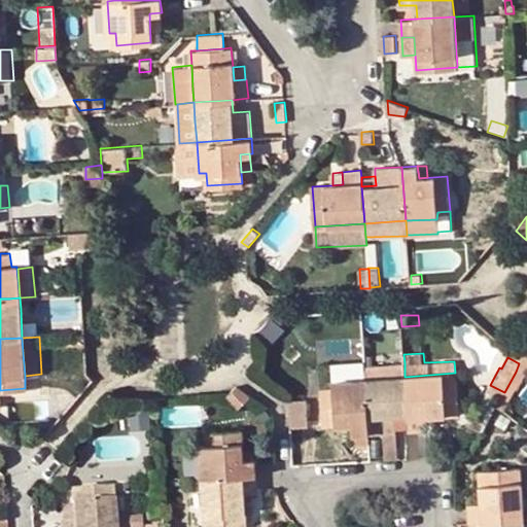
[(365,366),(365,379),(405,377),(405,363),(365,366)]
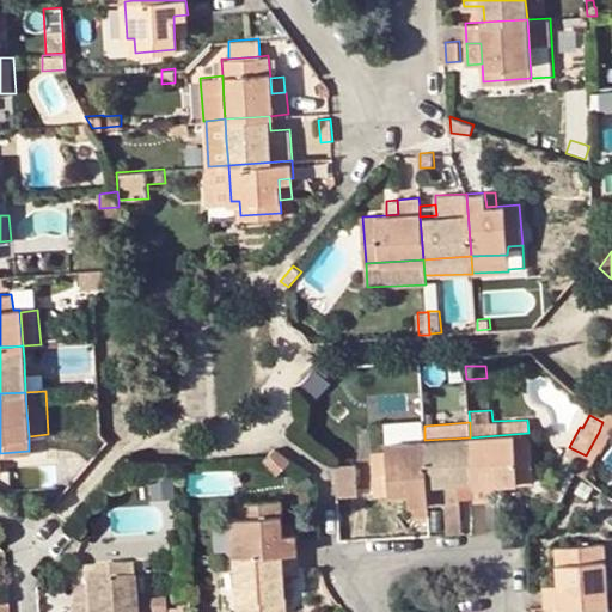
[(609,438),(599,432),(586,456),(577,469),(588,477),(609,438)]
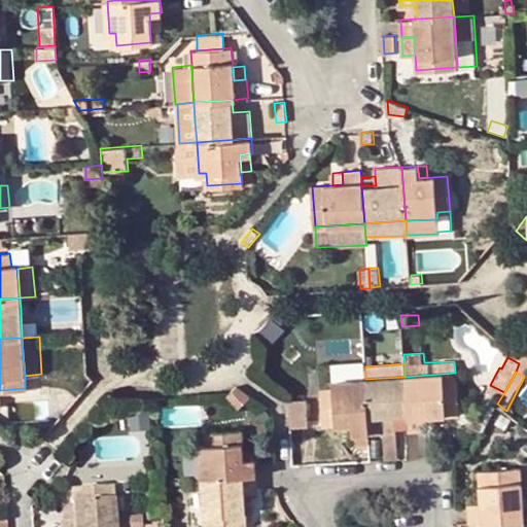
[(405,377),(408,414),(408,422),(409,429),(427,429),(426,416),(457,415),(455,373),(405,377)]
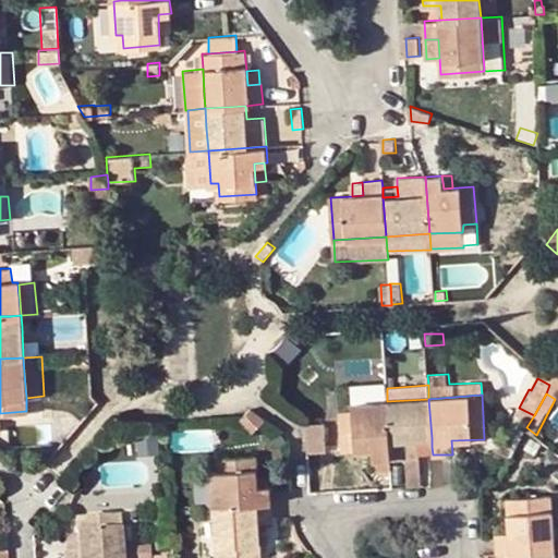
[(387,401),(391,458),(408,457),(420,457),(419,448),(419,439),(432,438),(428,399),(387,401)]
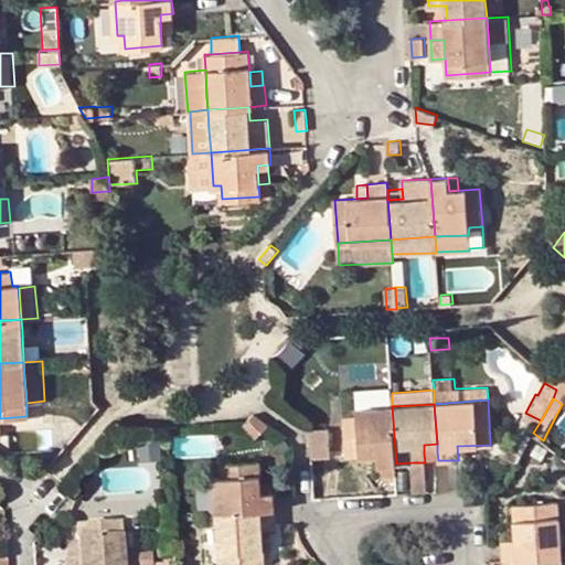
[(377,454),(377,465),(396,464),(392,406),(356,408),(356,415),(344,416),(345,455),(377,454)]
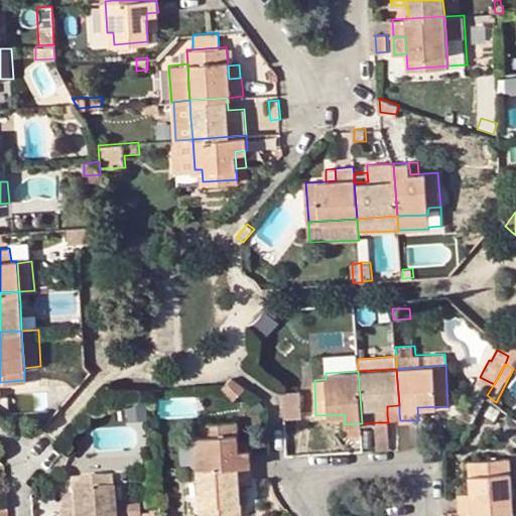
[(246,387),(233,376),(225,384),(222,388),(234,400),(246,387)]
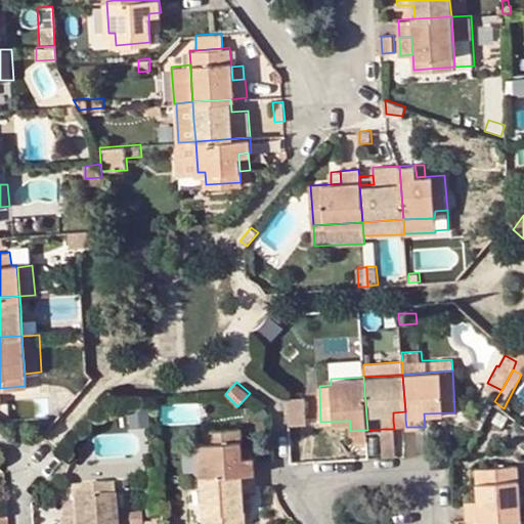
[(485,396),(474,417),(484,422),(494,401),(485,396)]
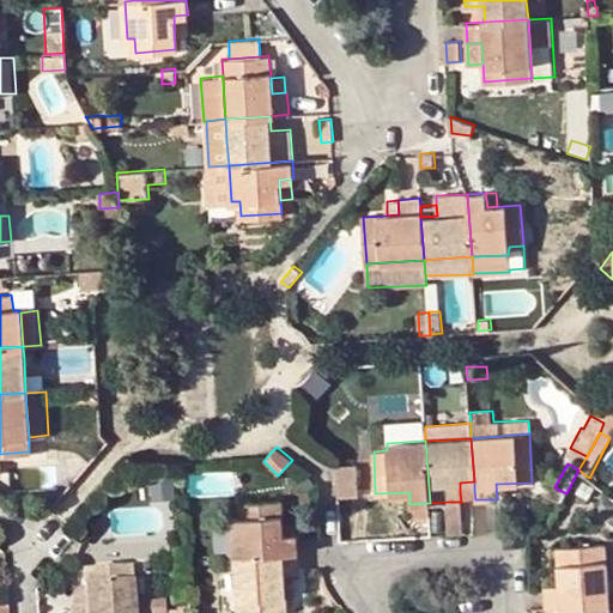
[(360,469),(339,471),(341,502),(362,501),(360,469)]
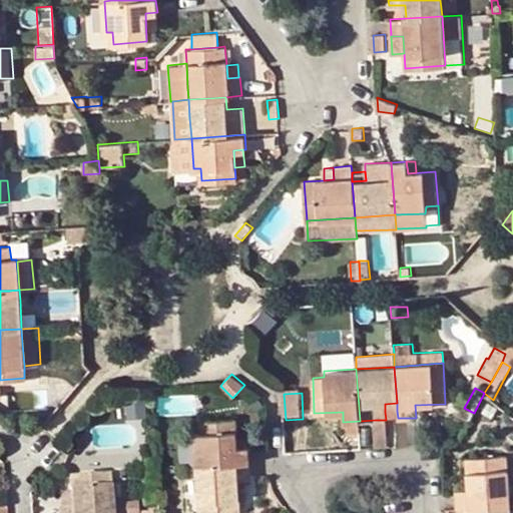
[(499,407),(490,401),(483,411),(493,417),(499,407)]
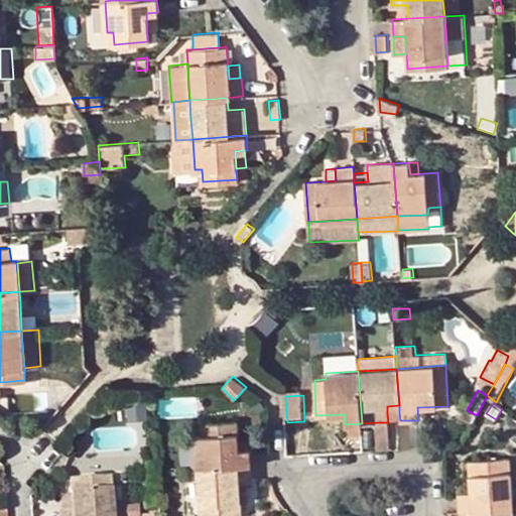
[(399,405),(387,406),(387,414),(399,413),(399,405)]
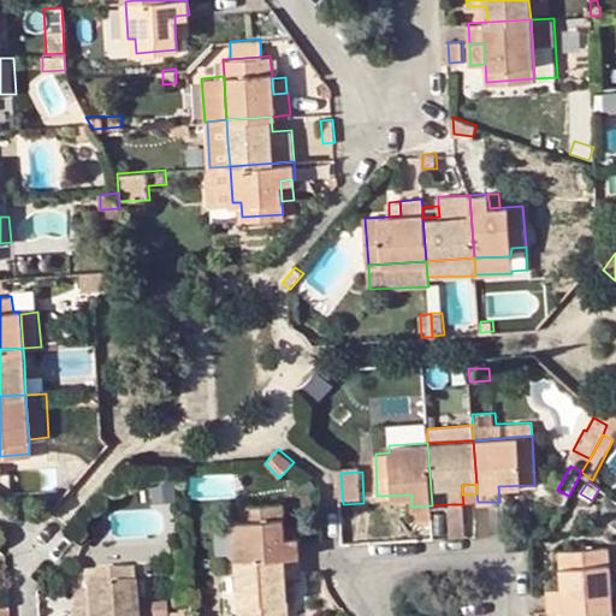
[(232,521),(236,558),(298,555),(297,534),(283,535),(283,503),(240,505),(240,520),(232,521)]
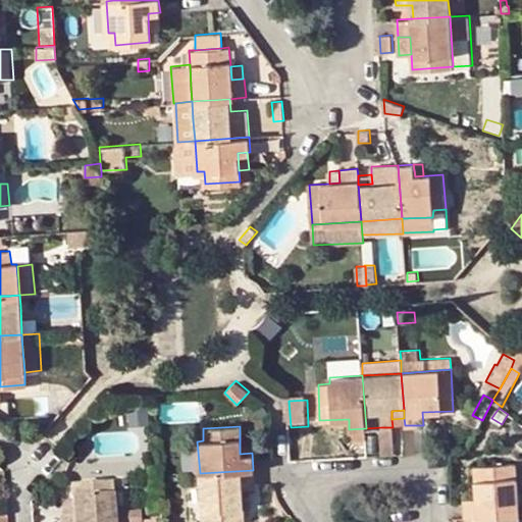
[(393,427),(381,427),(382,454),(394,453),(393,427)]
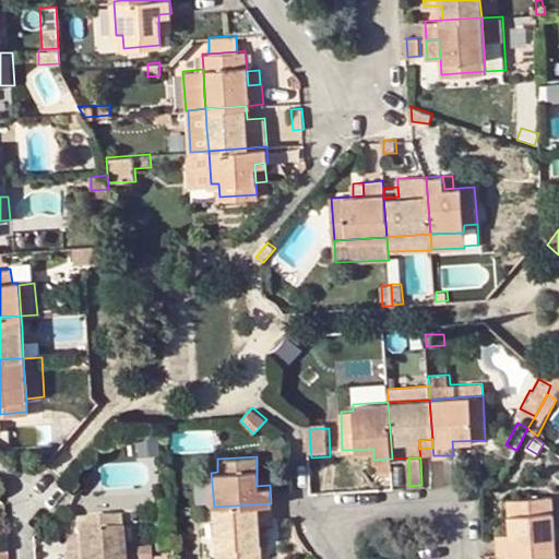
[(498,534),(499,555),(508,554),(515,554),(533,552),(556,551),(555,530),(552,497),(509,498),(511,533),(498,534)]
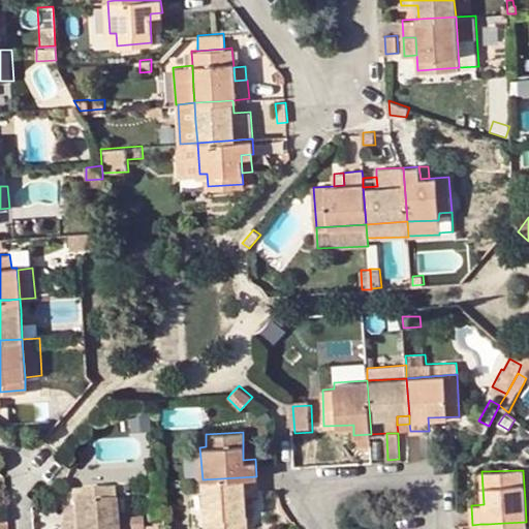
[(256,476),(203,479),(205,528),(217,528),(248,527),(246,494),(257,494),(256,476)]
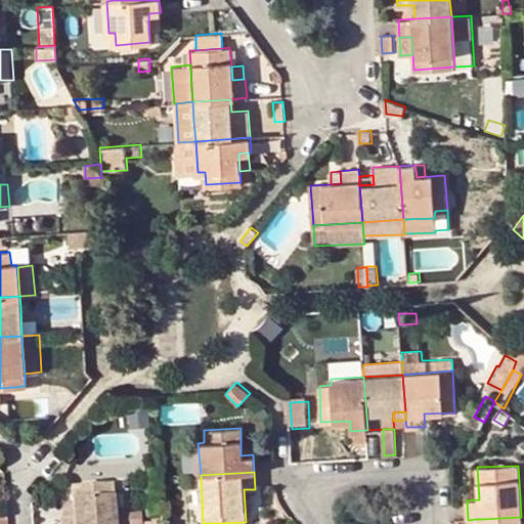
[(113,523),(110,483),(72,485),(73,517),(63,518),(59,518),(59,523),(113,523)]
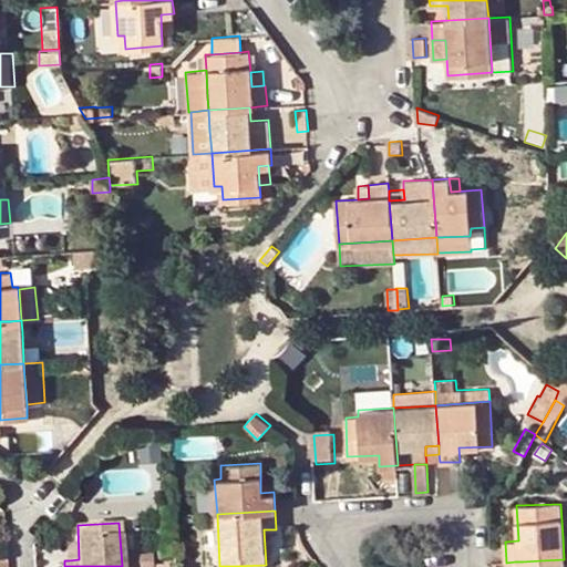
[(79,559),(78,547),(69,548),(69,560),(79,559)]
